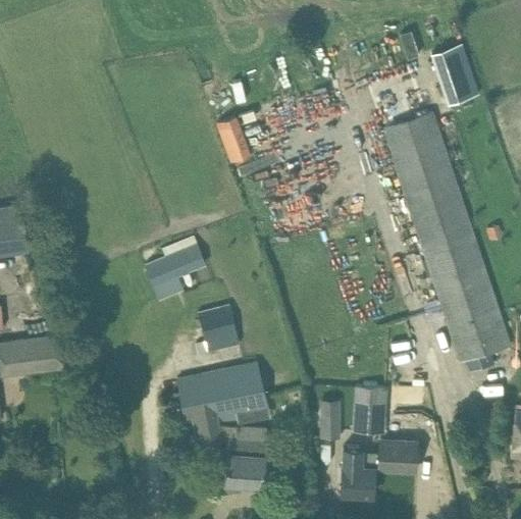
[(459,42),(425,52),(441,104),(475,94),(459,42)]
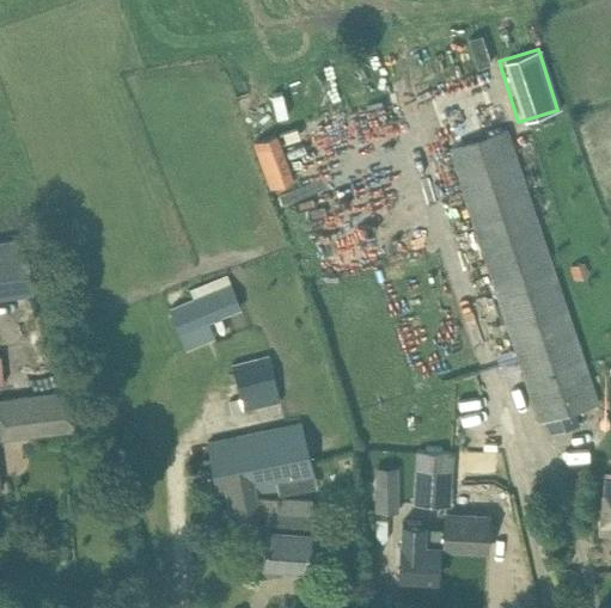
[(450,152),(541,427),(602,406),(506,134),(450,152)]
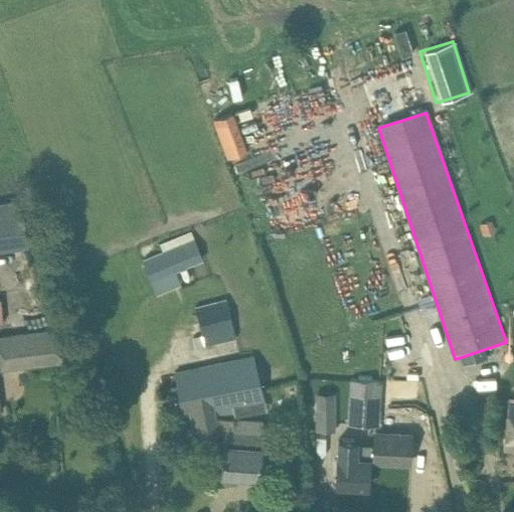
[(211,123),(226,161),(246,154),(232,115),(211,123)]
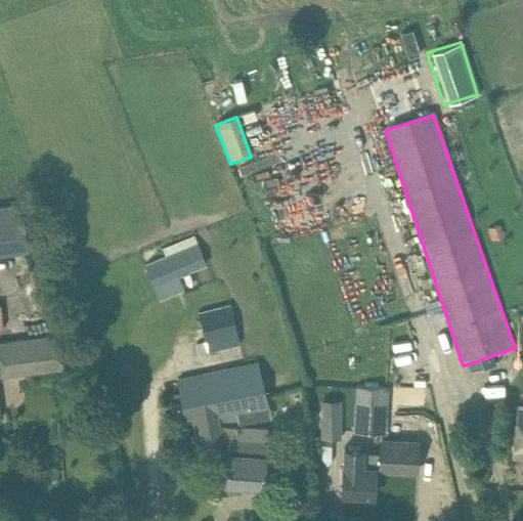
[(0,254),(28,250),(22,207),(0,210),(0,254)]
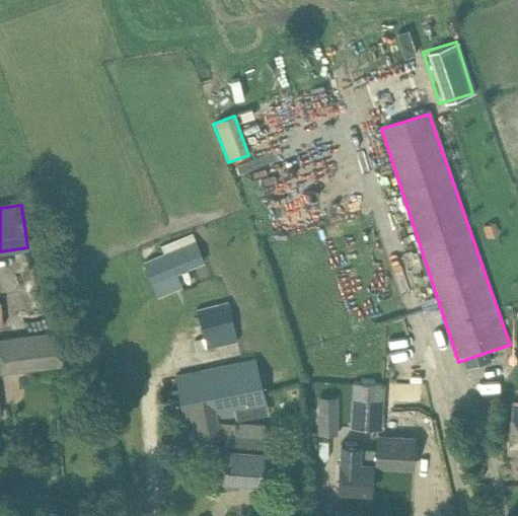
[(161,256),(142,266),(141,266),(156,300),(182,289),(177,277),(205,265),(193,235),(158,249),(161,256)]
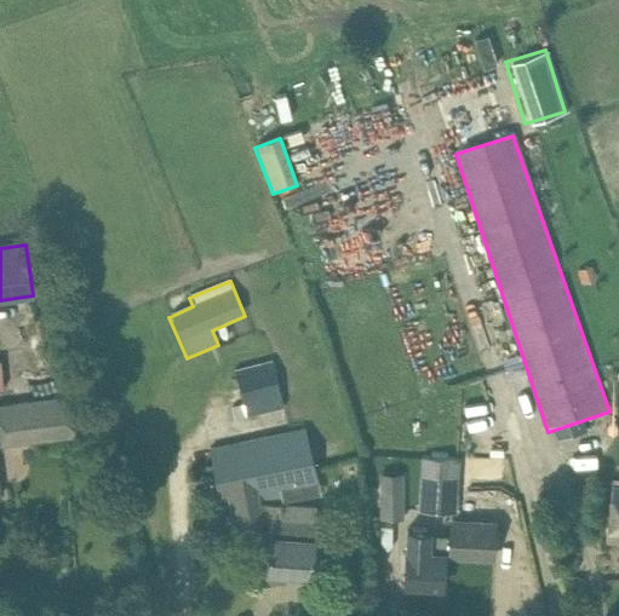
[(236,381),(244,406),(230,409),(234,422),(285,410),(275,372),(236,381)]
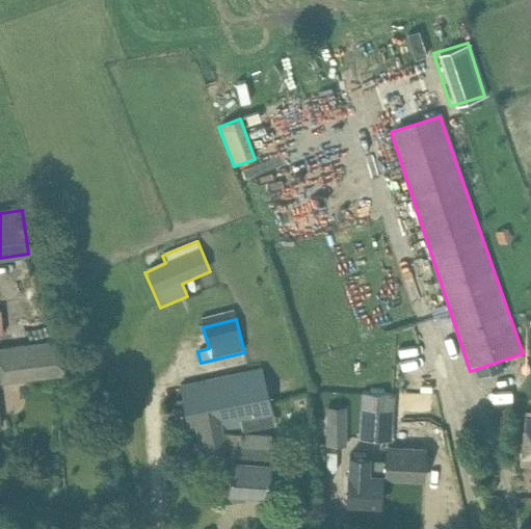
[(58,342),(0,348),(0,378),(1,386),(63,377),(58,342)]
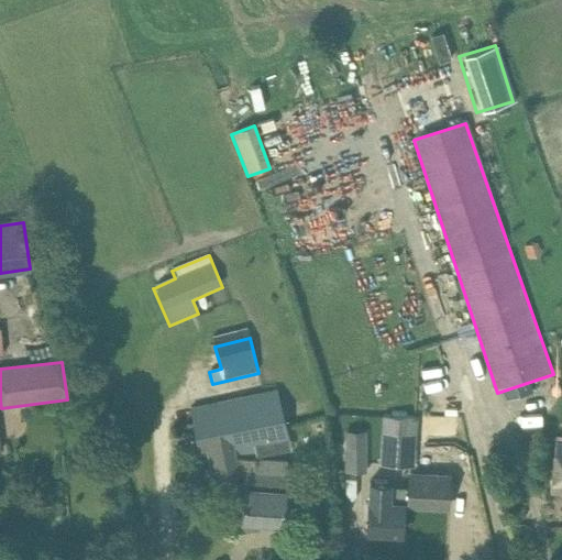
[(242,399),(191,410),(198,457),(207,454),(212,483),(238,479),(238,475),(235,460),(235,458),(260,453),(259,446),(288,440),(278,398),(243,405),(242,399)]
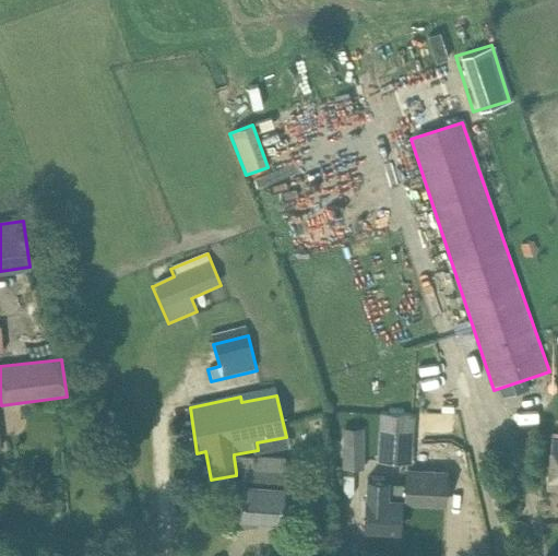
[(413,416),(379,414),(376,464),(410,466),(413,416)]
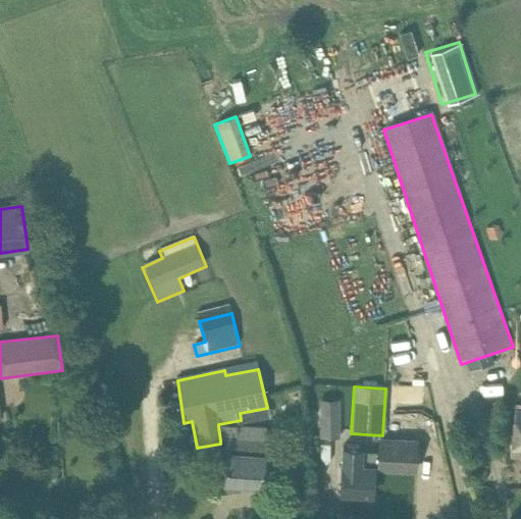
[(337,401),(320,401),(318,438),(335,439),(337,401)]
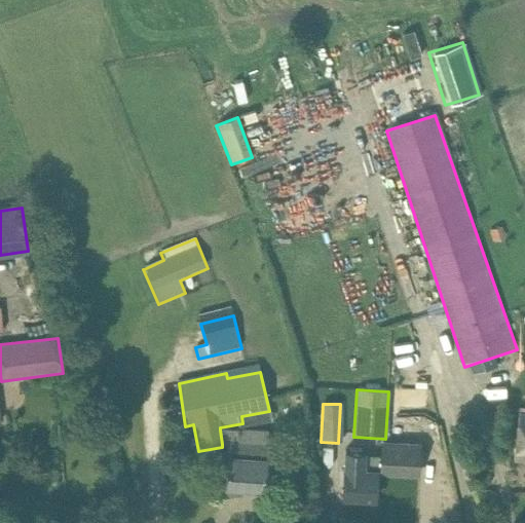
[(524,415),(517,414),(513,461),(524,462),(524,415)]
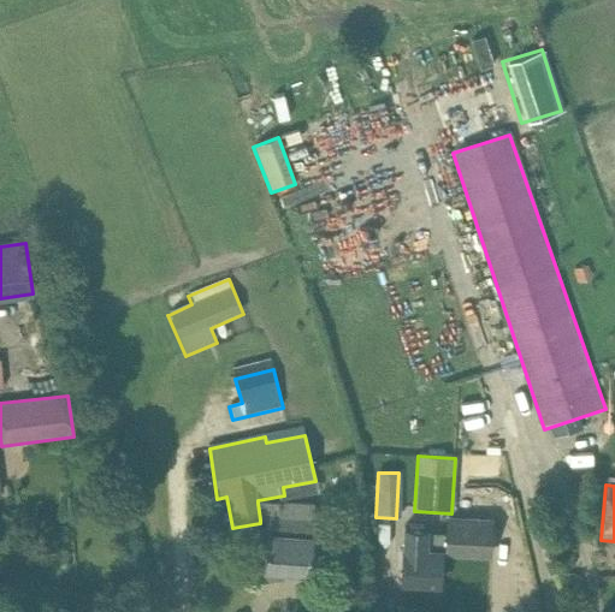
[(279,504),(258,503),(260,520),(268,521),(265,572),(309,576),(313,522),(278,520),(279,504)]
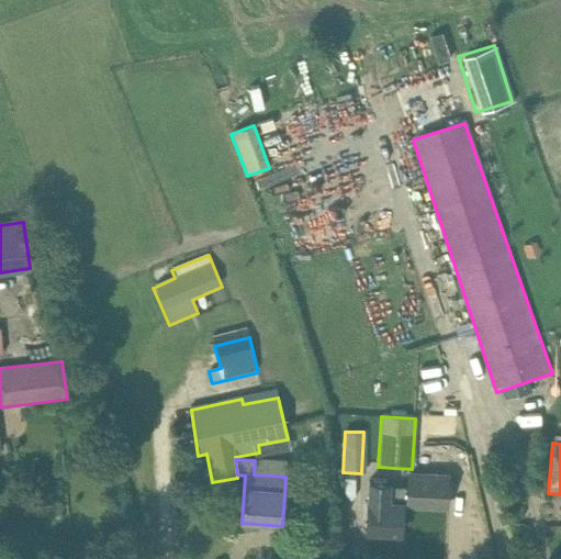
[(401,535),(402,507),(403,489),(389,488),(390,474),(369,473),(366,533),(401,535)]
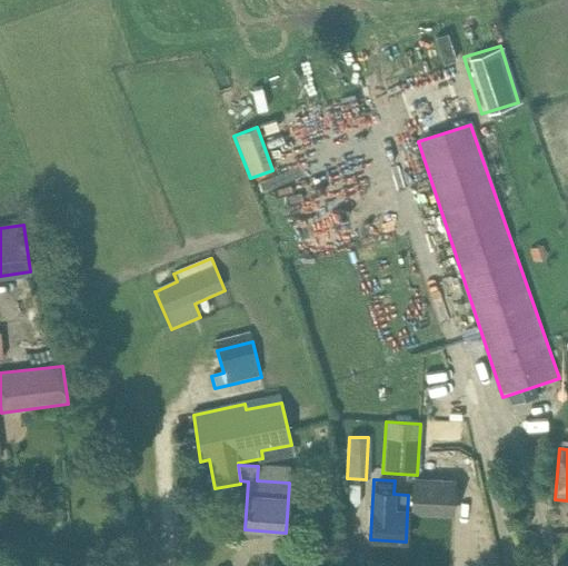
[(412,495),(408,495),(407,514),(451,516),(454,484),(414,482),(412,495)]
